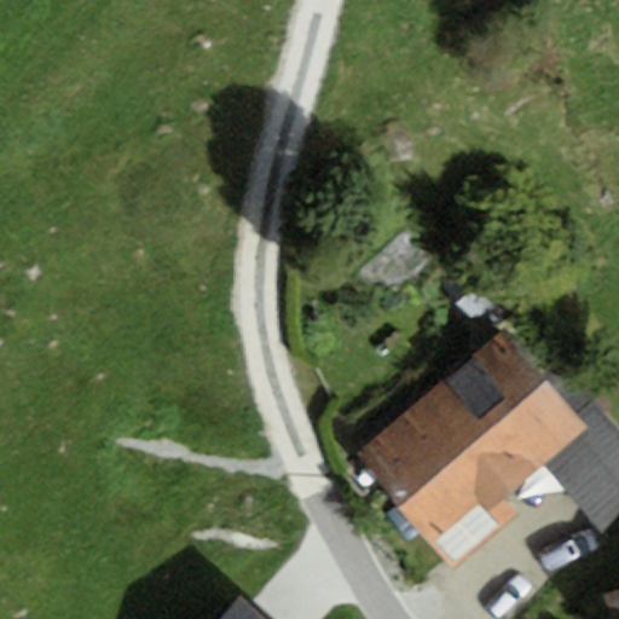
[(502,334),(357,452),(434,547),(505,489),(539,460),(579,428),(571,417),(502,334)]
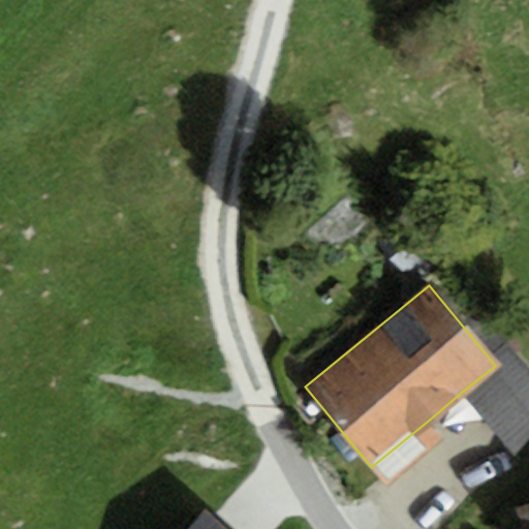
[(528,375),(503,344),(488,356),(495,366),(461,393),(521,467),(528,459),(528,375)]
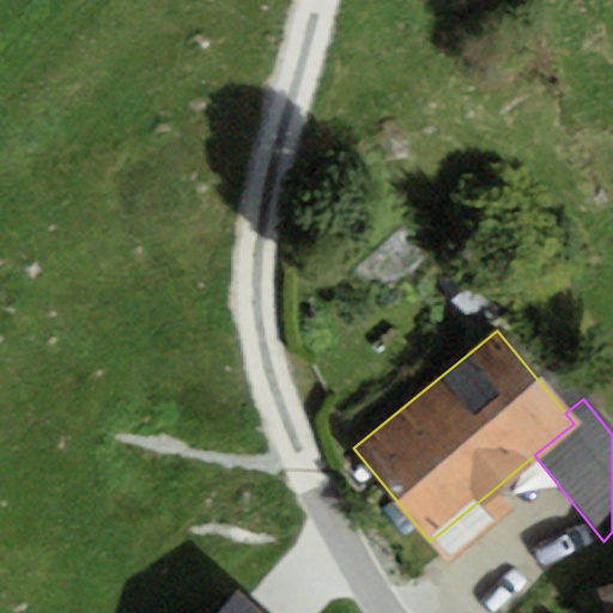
[(501,484),(430,541),(450,566),(521,509),(501,484)]
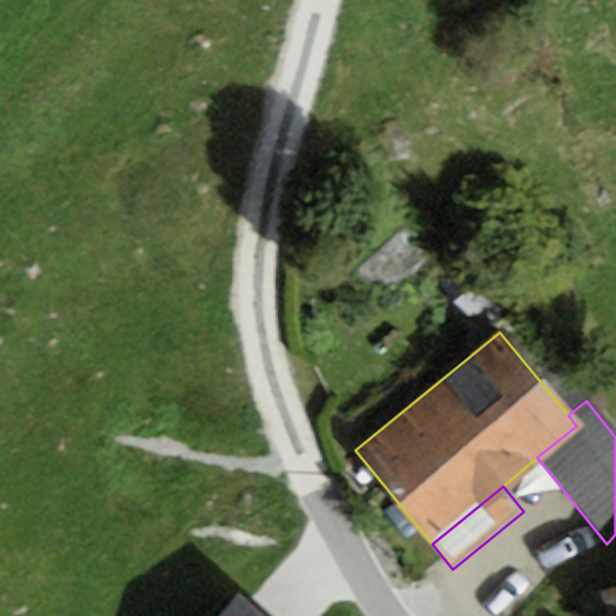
[(615,615),(615,585),(599,592),(608,615),(615,615)]
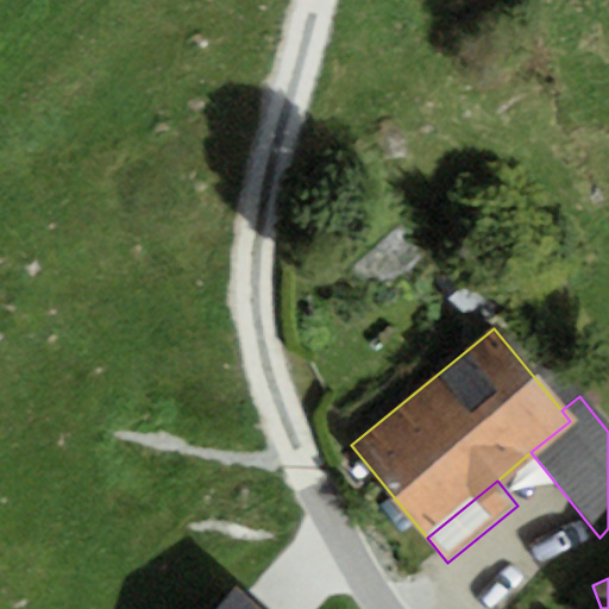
[(256,608),(233,588),(213,608),(256,608)]
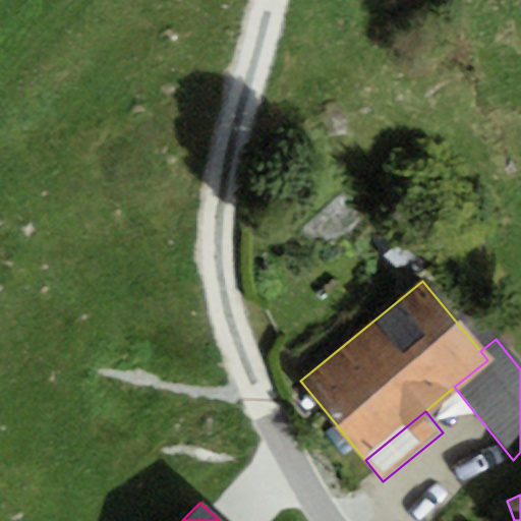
All buildings are outlined.
